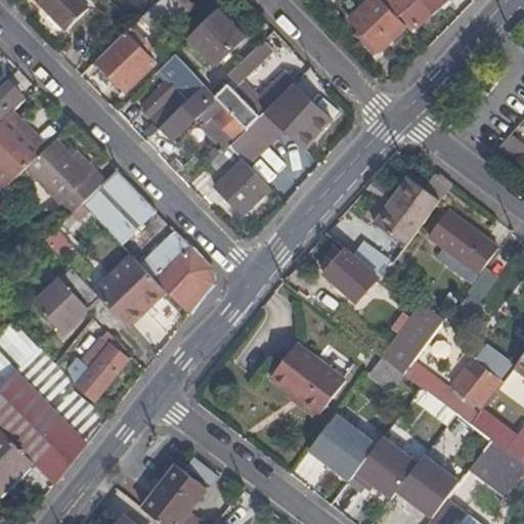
[(81,0),(36,0),(67,32),(91,9),(81,0)]
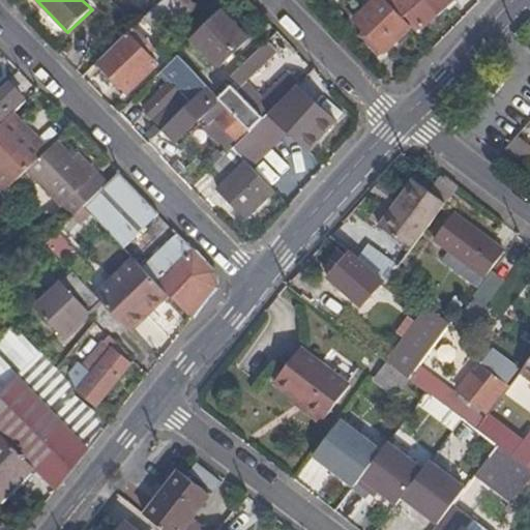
[(175,0),(160,0),(141,20),(155,33),(182,7),(175,0)]
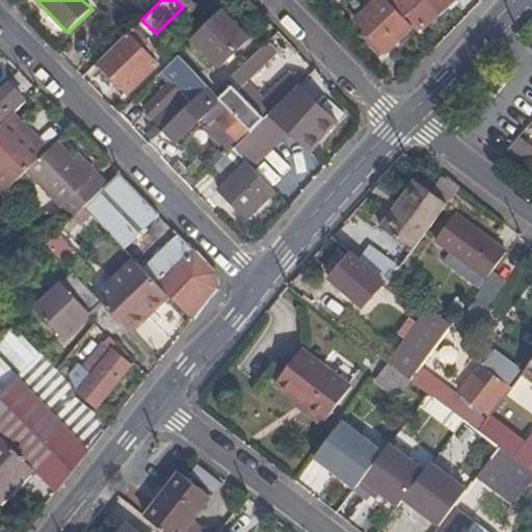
[(409,23),(392,5),(386,0),(369,0),(352,17),(383,49),(409,23)]
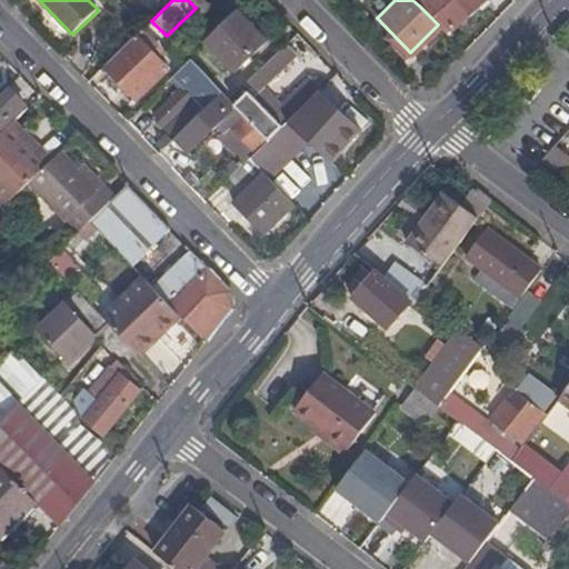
[(438,25),(447,35),(481,0),(425,0),(419,6),(438,25)]
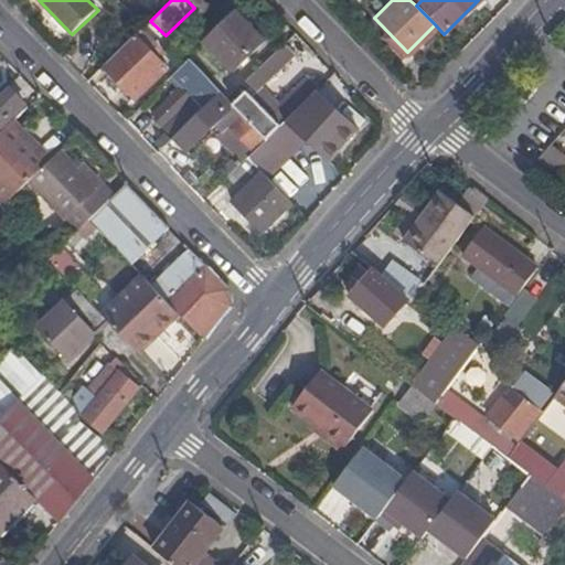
[(235,13),(204,42),(233,72),(263,42),(235,13)]
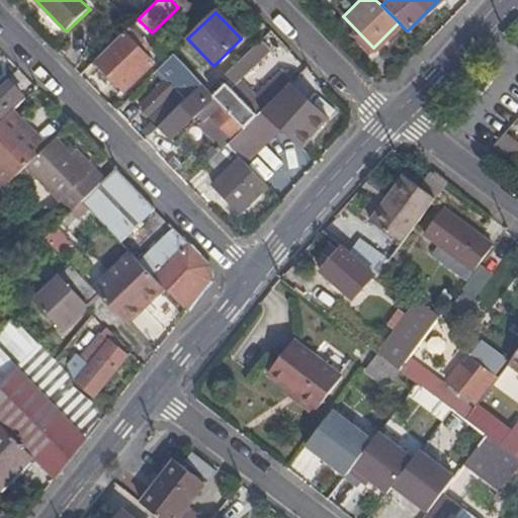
[(123,32),(94,61),(124,91),(153,64),(123,32)]
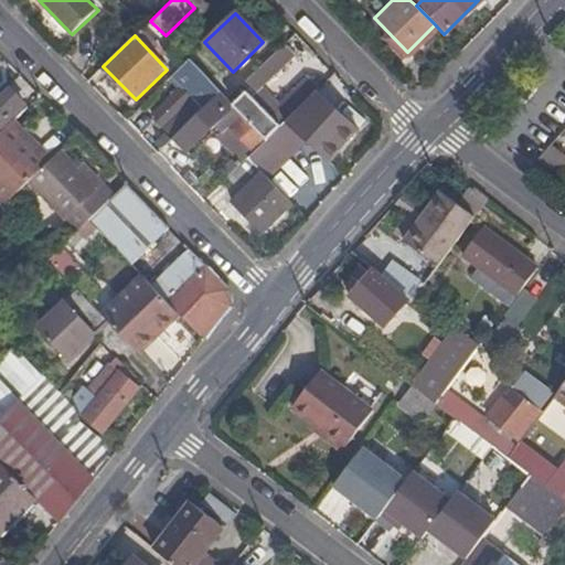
[(295,54),(285,43),(269,57),(226,99),(266,139),(279,126),(259,106),(255,102),(246,93),(247,91),(253,94),(264,84),(295,54)]
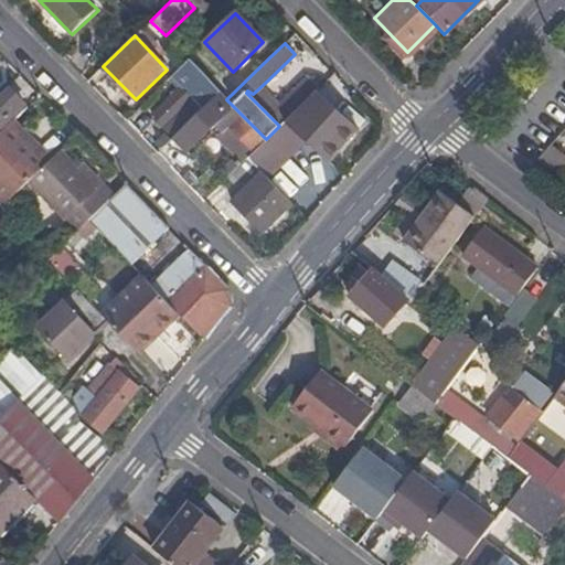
[(189,61),(178,71),(187,81),(181,87),(152,115),(164,126),(173,136),(174,135),(187,124),(220,92),(210,82),(202,74),(189,61)]
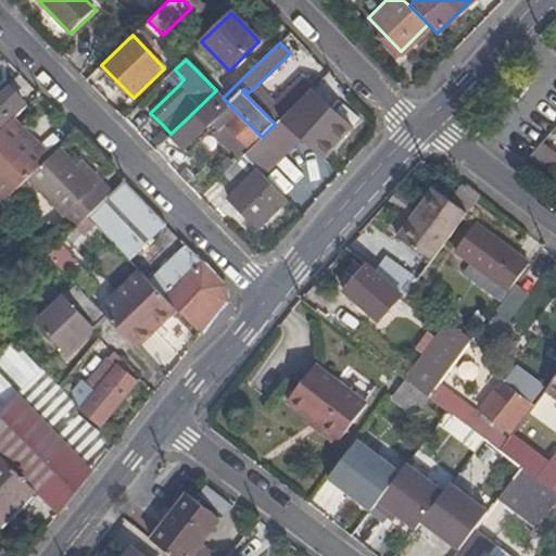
[(295,104),(312,88),(302,77),(285,93),(295,104)]
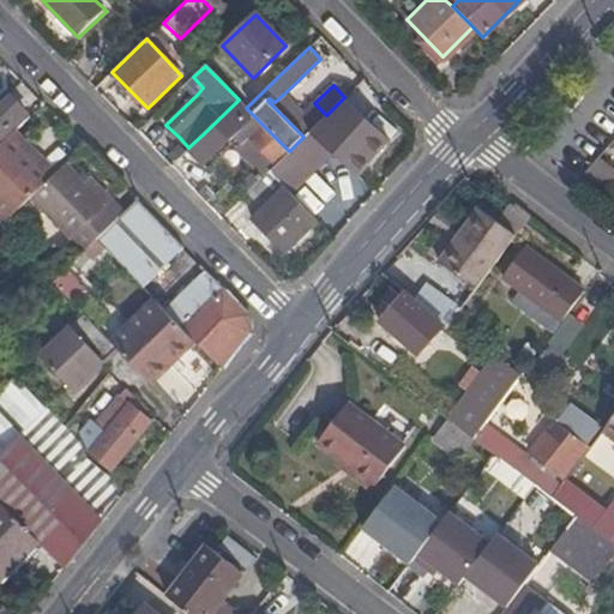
[(0,137),(25,112),(8,94),(0,102),(0,137)]
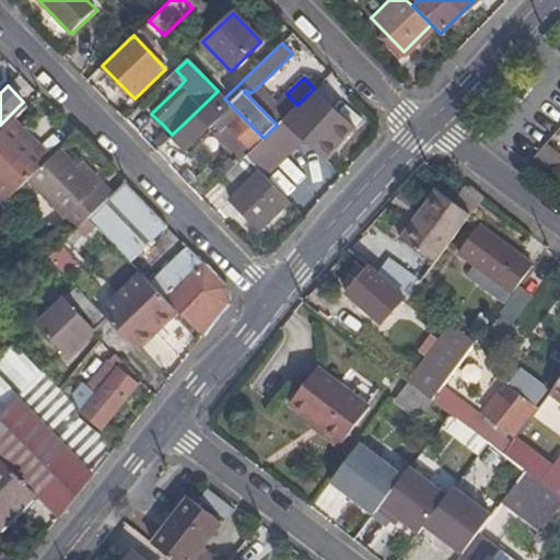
[(224,98),(218,91),(185,123),(173,133),(185,147),(207,125),(214,125),(221,132),(228,126),(251,150),(263,139),(224,98)]
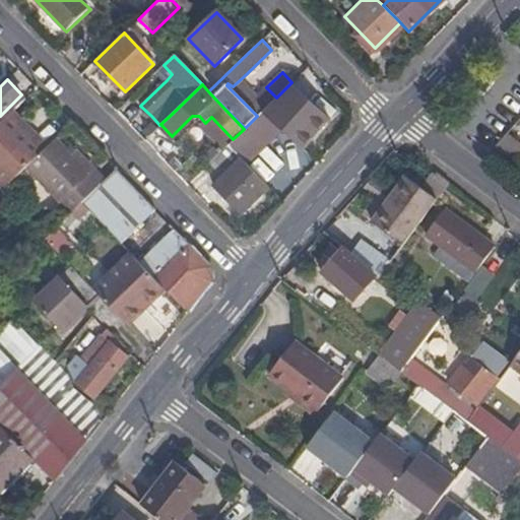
[(295,84),(267,114),(306,150),(334,122),(295,84)]
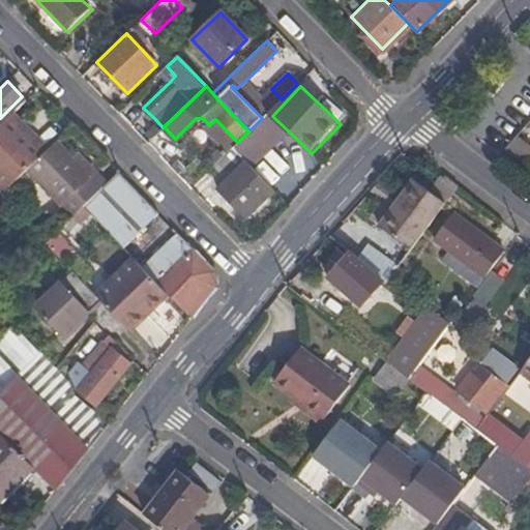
[(11,113),(5,120),(27,142),(33,136),(11,113)]
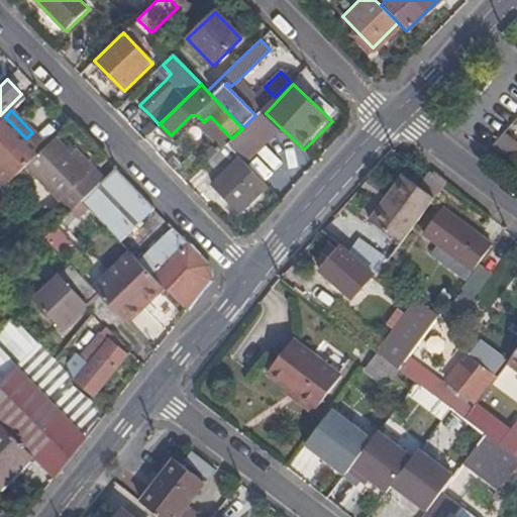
[(232,139),(231,138),(210,116),(204,122),(200,125),(223,147),(226,145),(232,139)]
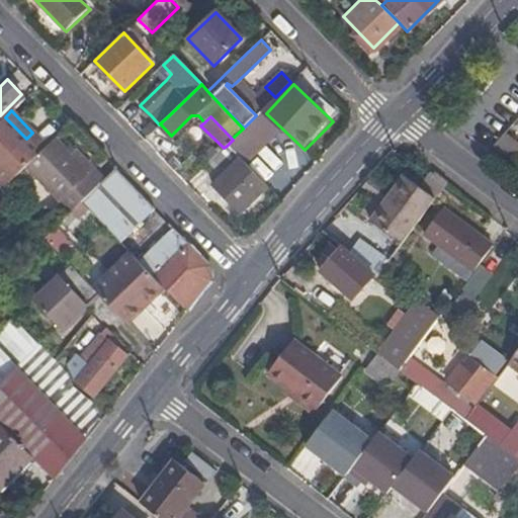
[(26,165),(47,147),(32,133),(26,139),(5,117),(0,121),(0,186),(2,189),(26,165)]
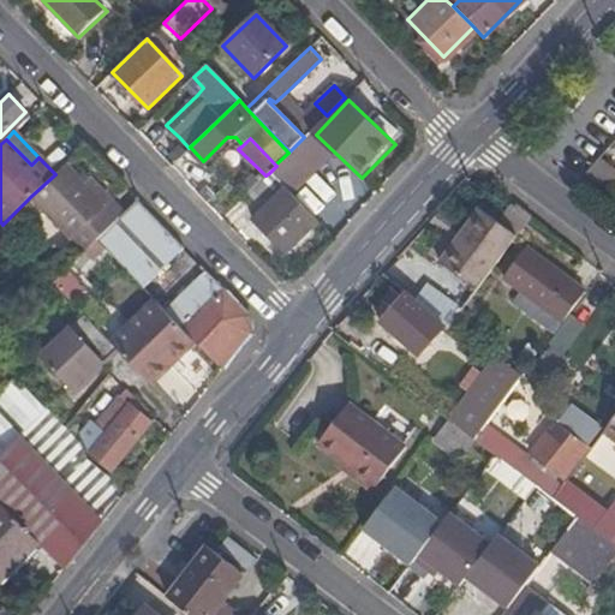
[(316,180),(288,153),(276,166),(269,173),(280,183),(297,199),(316,180)]
